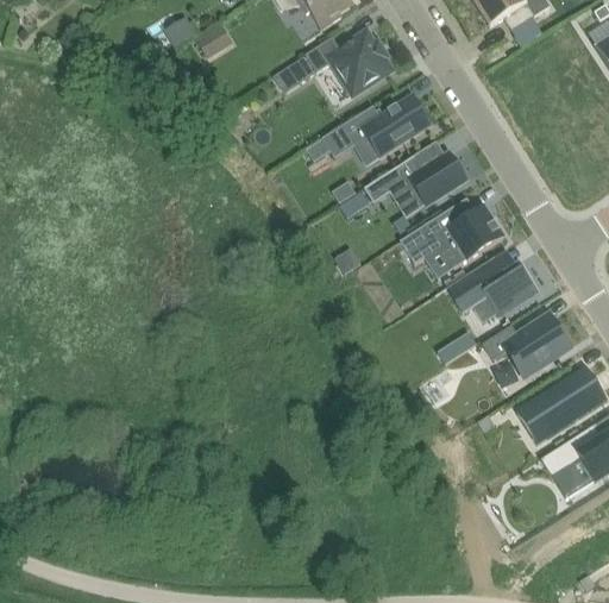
[(309,11),(320,27),(341,14),(340,11),(353,2),(352,0),(296,0),(306,13),(309,11)]
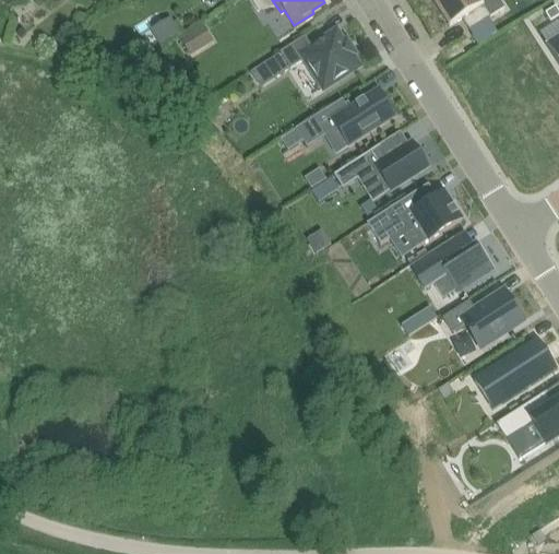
[(470,26),(488,14),(503,4),(500,0),(439,0),(437,1),(450,22),(462,14),(470,26)]
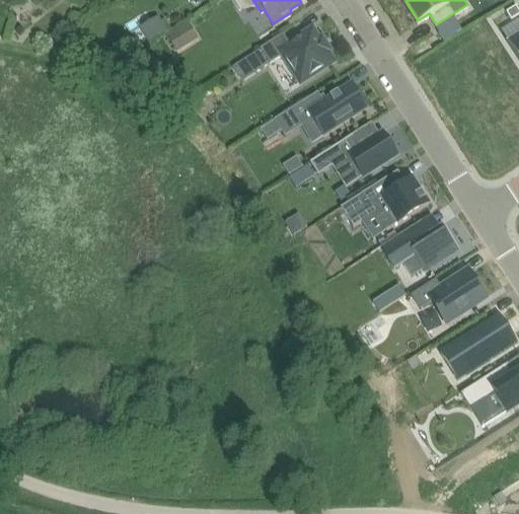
[(518,10),(518,6),(516,2),(507,8),(511,16),(518,10)]
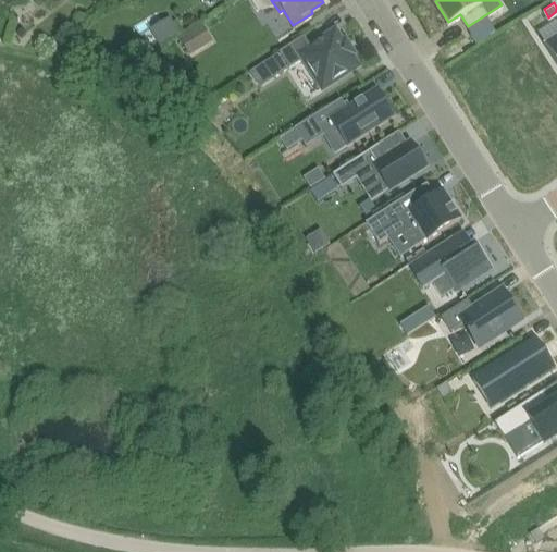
[(172,13),(152,24),(161,39),(181,28),(172,13)]
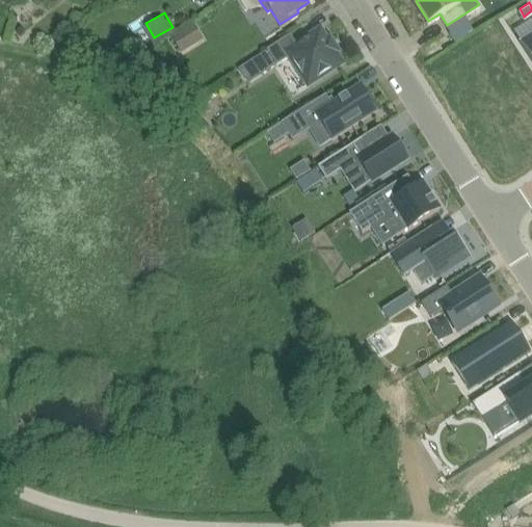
[(181,50),(196,41),(187,24),(171,33),(181,50)]
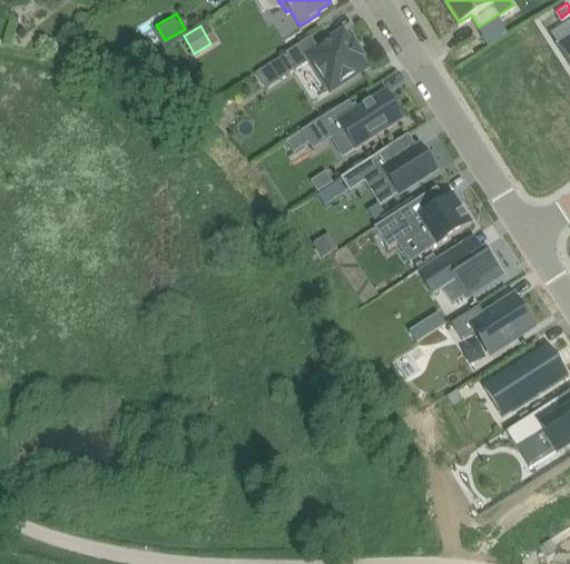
[(327,89),(349,76),(367,63),(360,52),(362,51),(353,37),(351,39),(343,28),(317,43),(311,33),(285,49),(296,66),(307,59),(327,89)]
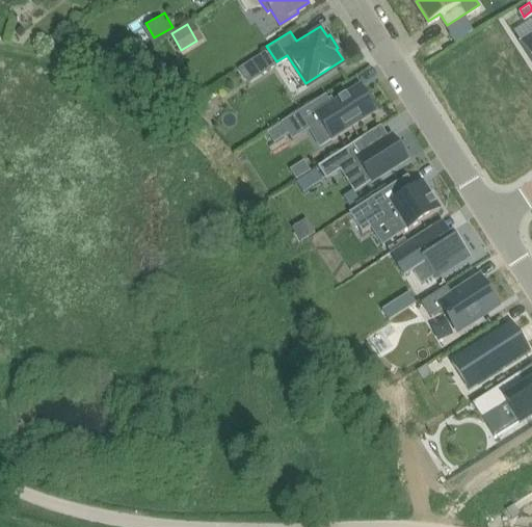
[(531,28),(520,36),(519,35),(517,35),(531,57),(531,28)]
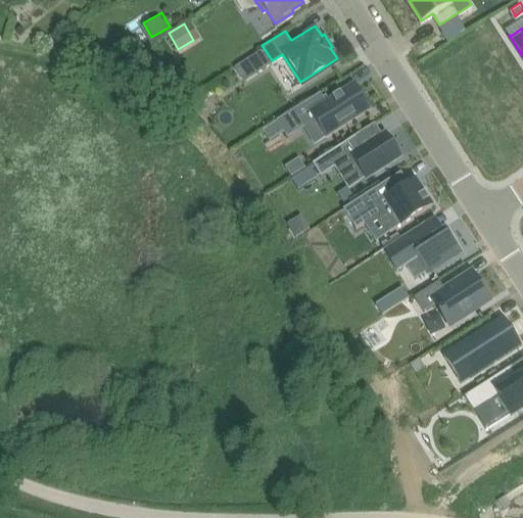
[(260,48),(251,54),(259,68),(270,61),(260,48)]
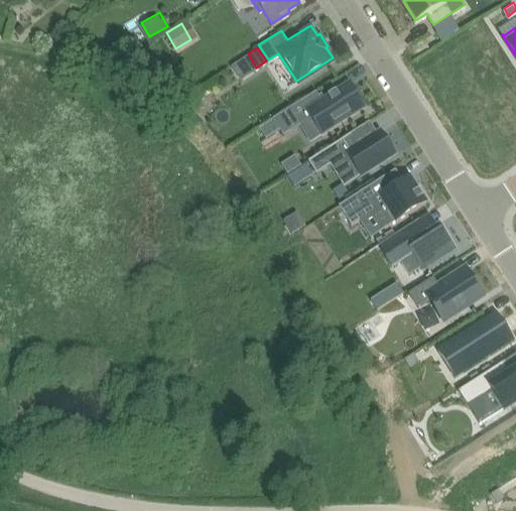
[(334,89),(333,90),(334,92),(329,95),(328,93),(327,94),(328,96),(321,100),(314,90),(273,116),(280,127),(283,133),(309,116),(319,132),(363,105),(349,82),(335,91),(334,89)]
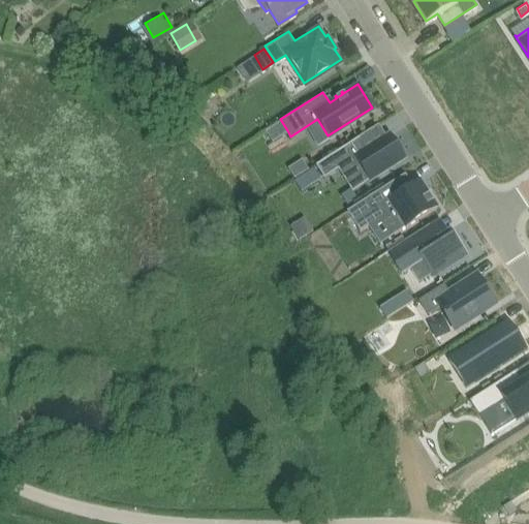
[(273,139),(287,130),(280,119),(266,128),(273,139)]
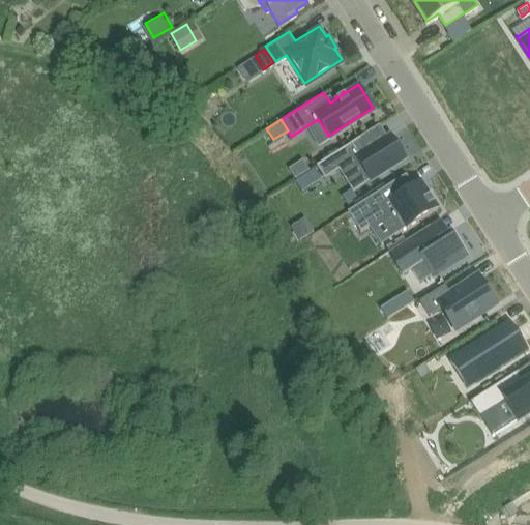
[(359,135),(316,163),(325,176),(351,159),(365,181),(405,155),(390,133),(367,147),(359,135)]
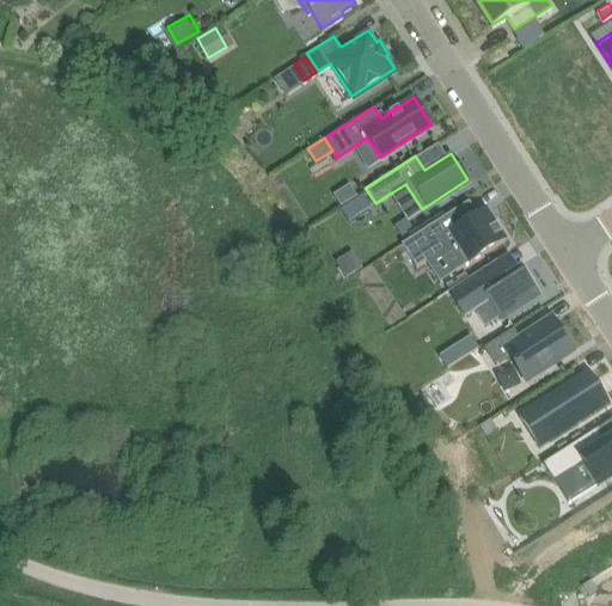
[(372,203),(363,190),(341,206),(350,219),(372,203)]
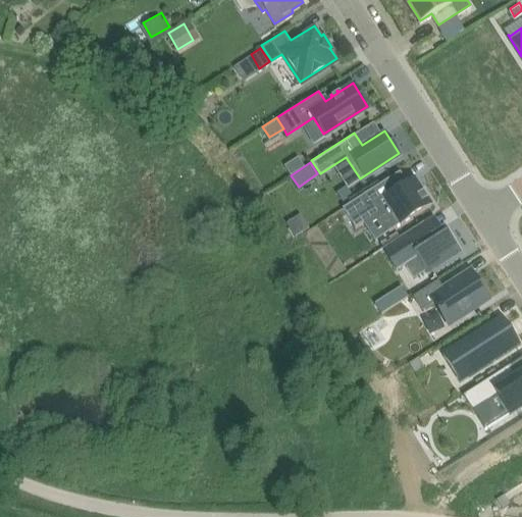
[(377,211),(389,228),(431,202),(415,176),(408,181),(400,168),(344,205),(356,224),(365,219),(377,211)]
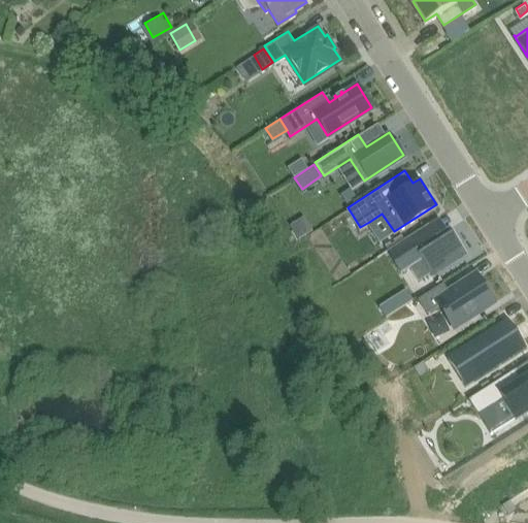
[(441,229),(434,219),(393,244),(406,266),(426,254),(437,270),(471,248),(455,221),(441,229)]
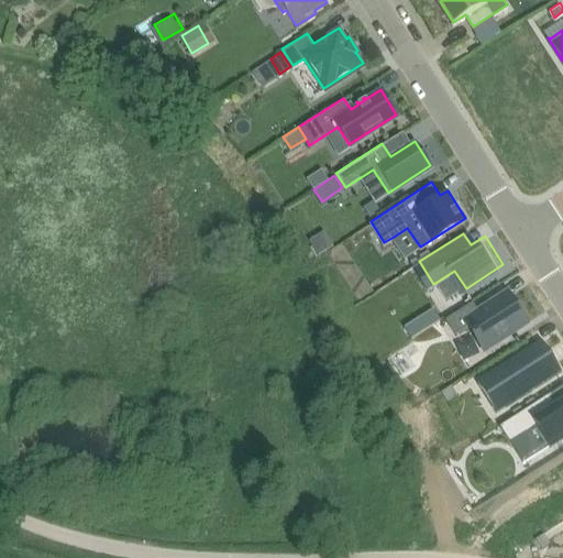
[(530,320),(508,286),(477,306),(473,299),(445,317),(456,332),(467,326),(484,350),(530,320)]
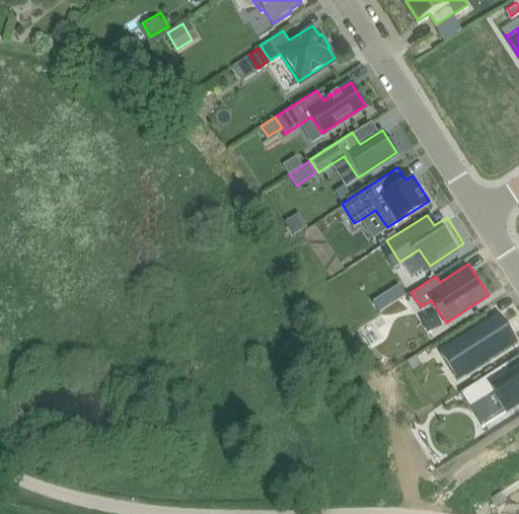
[(379,309),(406,291),(399,281),(373,299),(379,309)]
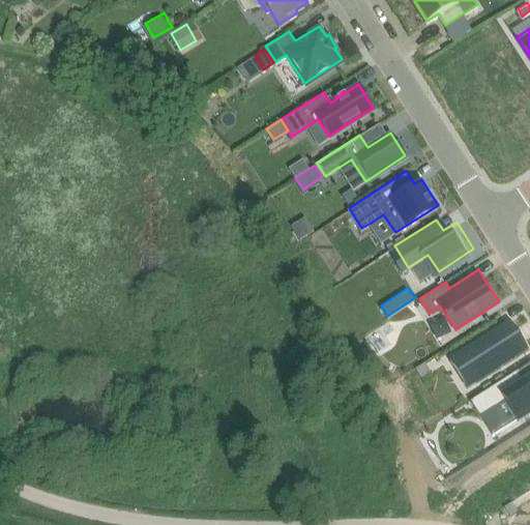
[(526,348),(507,318),(459,350),(477,379),(526,348)]
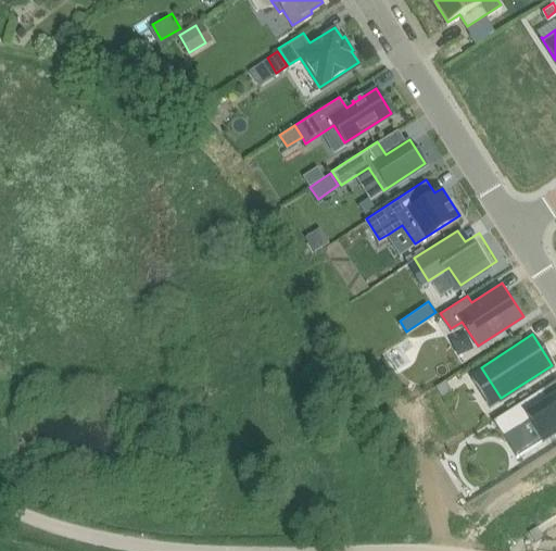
[(442,393),(452,387),(445,377),(436,384),(442,393)]
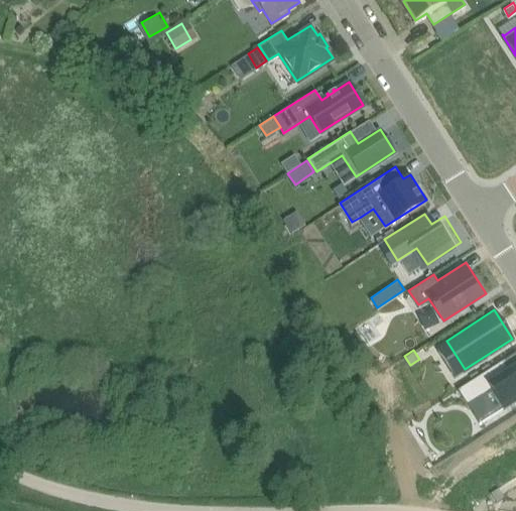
[(515,366),(512,369),(505,358),(458,387),(469,405),(494,389),(504,406),(515,398),(515,366)]
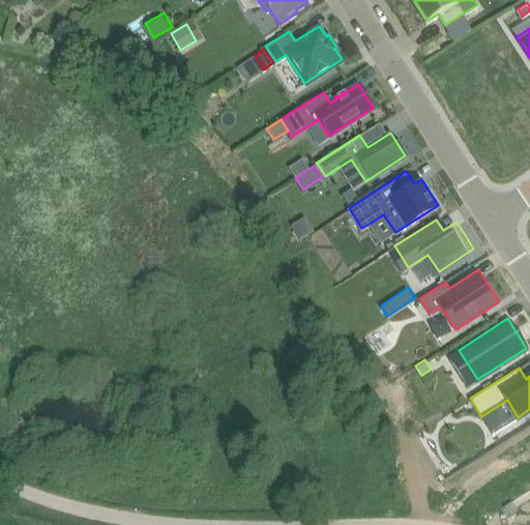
[(516,507),(510,499),(503,503),(509,513),(516,507)]
